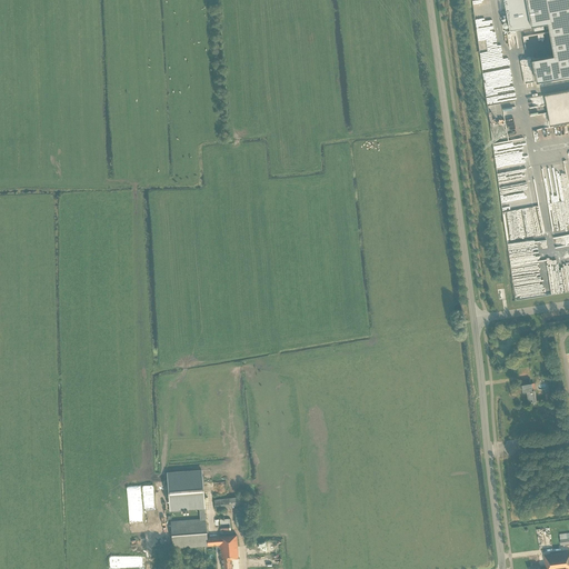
[(568,0),(505,0),(510,30),(549,23),(555,56),(533,59),(537,82),(568,76),(568,0)]
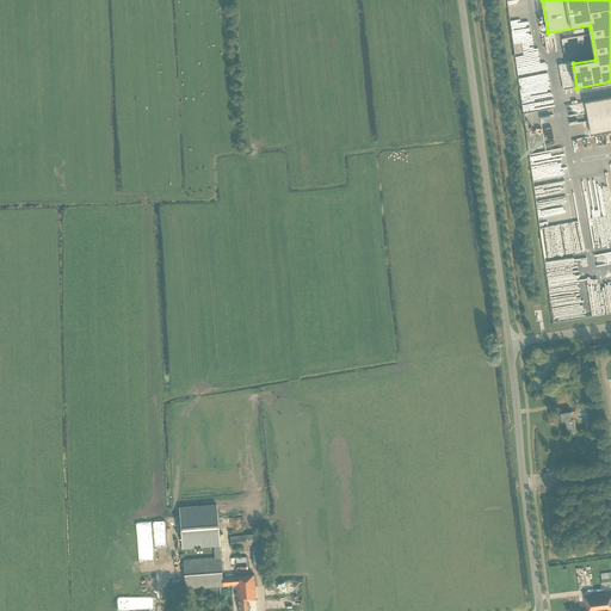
[(610,97),(585,103),(591,134),(610,130),(610,97)]
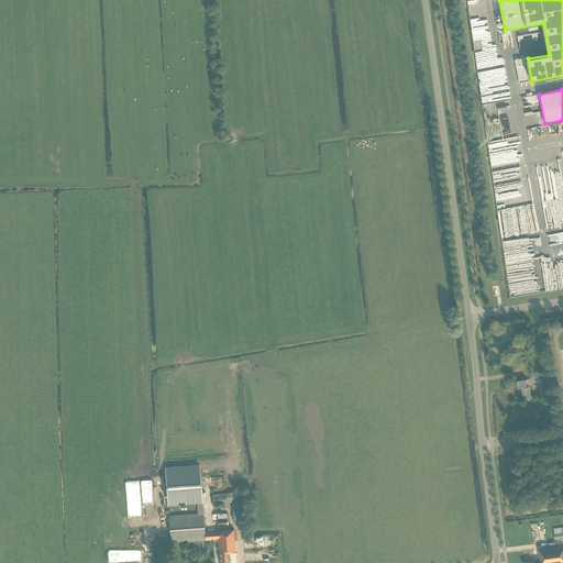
[(520,203),(528,200),(523,189),(516,192),(520,203)]
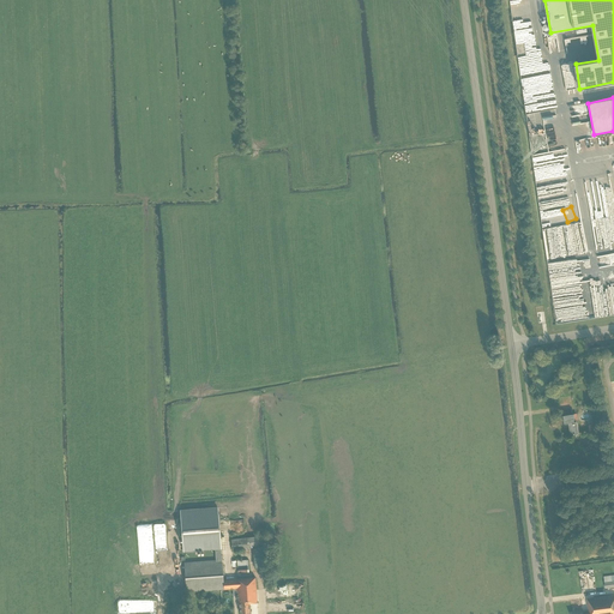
[(564,416),(565,423),(569,423),(571,435),(579,434),(577,421),(576,421),(575,414),(564,416)]
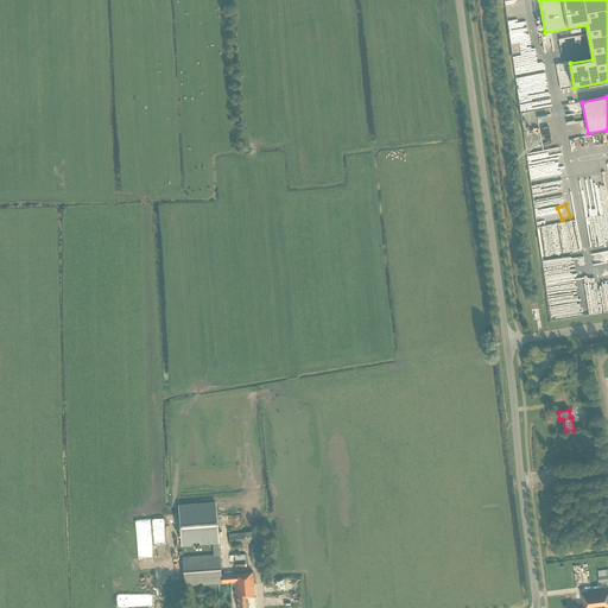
[(238,602),(238,607),(247,607),(247,597),(255,597),(253,571),(221,574),(215,502),(178,506),(182,545),(213,543),(214,555),(183,557),(185,587),(230,583),(230,589),(235,589),(236,602),(238,602)]
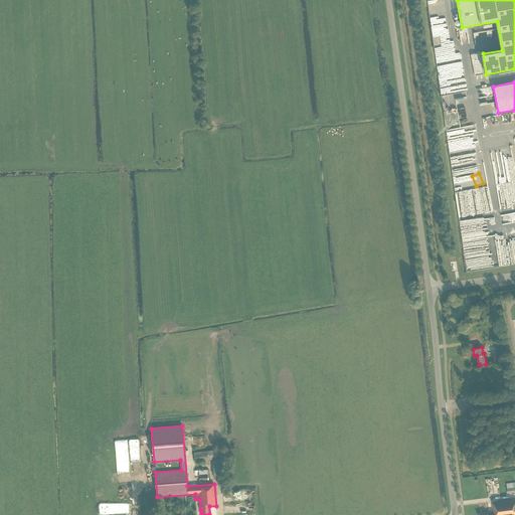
[(221,449),(193,453),(195,462),(212,460),(222,459),(221,449)]
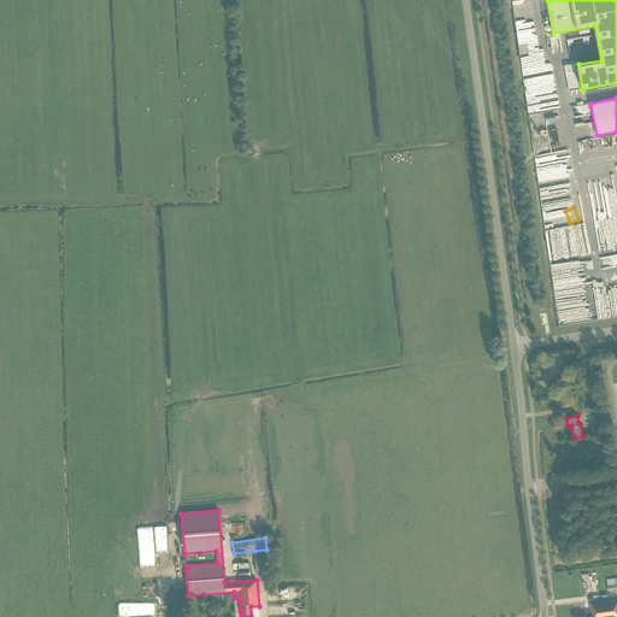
[(269,569),(266,550),(254,551),(257,570),(269,569)]
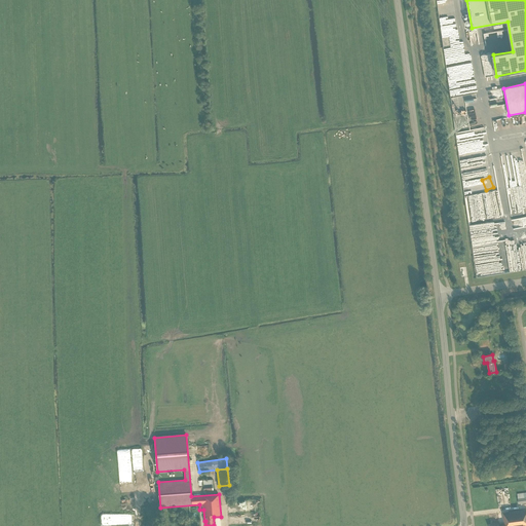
[(210,480),(210,478),(205,478),(207,480),(203,480),(203,490),(213,490),(213,480),(210,480)]
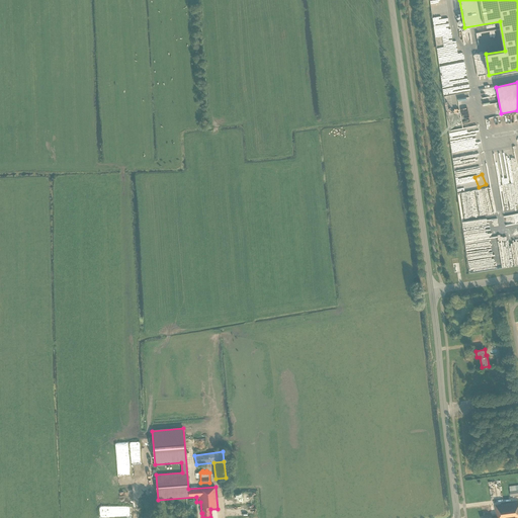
[(118,500),(121,500),(124,499),(126,498),(128,497),(131,494),(132,492),(132,489),(132,487),(131,484),(128,482),(126,481),(123,480),(121,479),(118,480),(115,481),(113,483),(112,485),(111,488),(110,491),(111,493),(112,495),(114,497),(116,499),(118,500)]
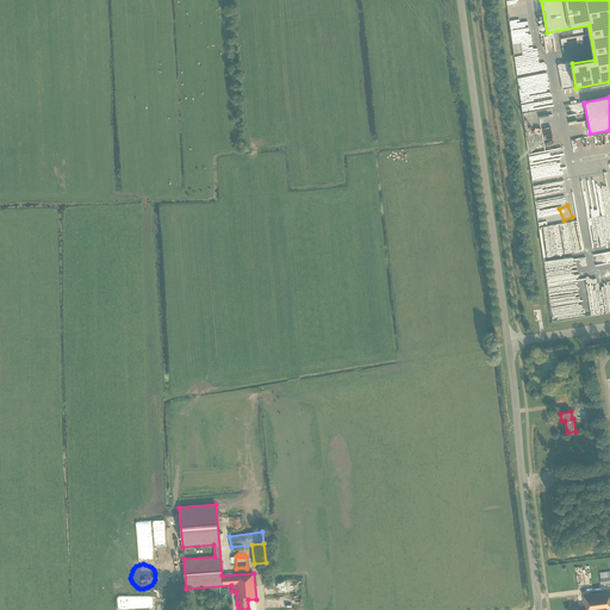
[(609,583),(609,571),(599,573),(602,585),(609,583)]
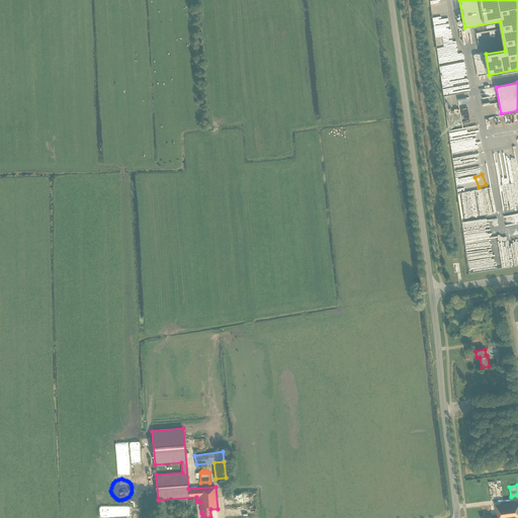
[(517,517),(517,502),(495,505),(497,516),(496,517),(517,517)]
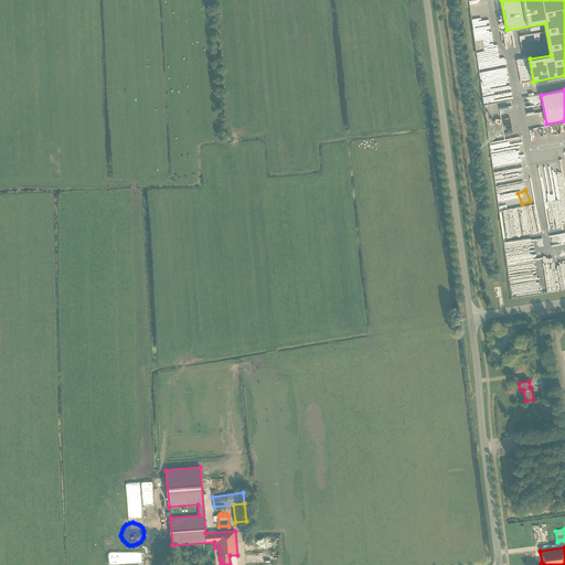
[(247,564),(266,563),(266,552),(247,552),(247,564)]
